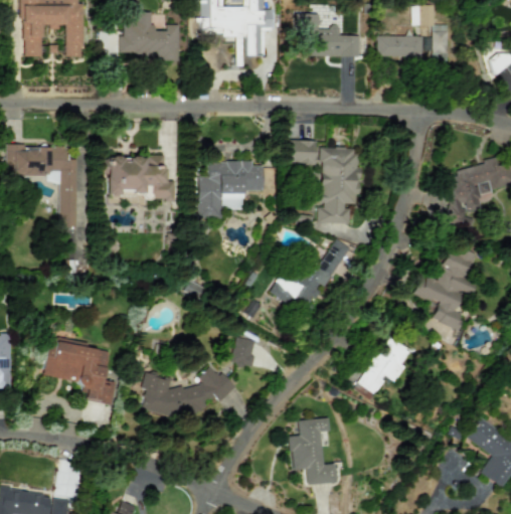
[(20,0),(22,57),(41,57),(41,27),(65,26),(65,57),(83,56),(82,3),(78,3),(78,0),(20,0)]
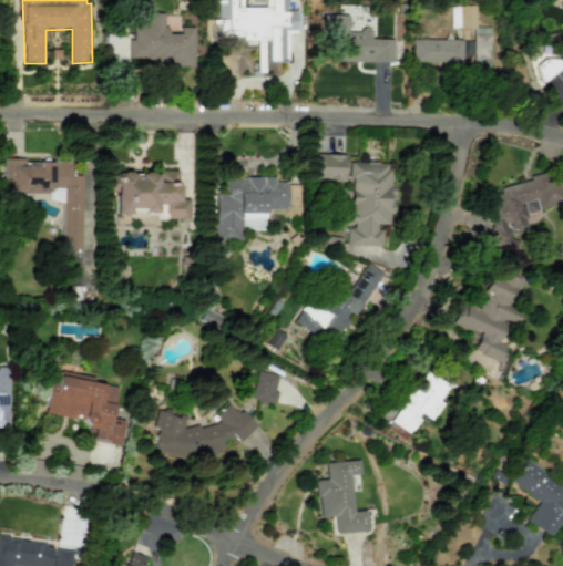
[(221,0),(221,39),(260,39),(259,73),(268,73),(268,62),(292,62),(292,34),(299,34),(299,10),(290,10),(290,0),(268,0),(268,8),(244,8),(244,0),(221,0)]
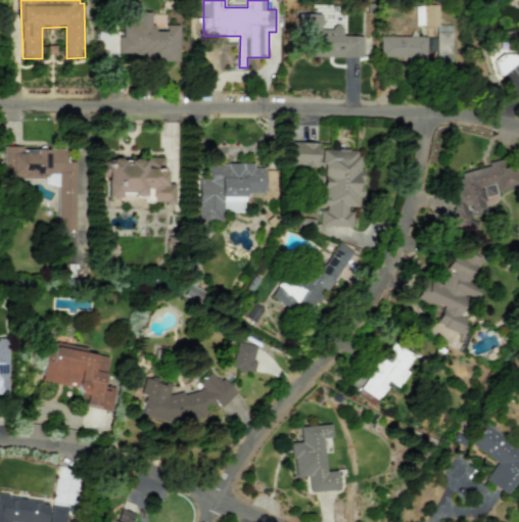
[(455,26),(440,26),(440,6),(418,6),(418,27),(439,27),(438,62),(455,62),(455,26)]
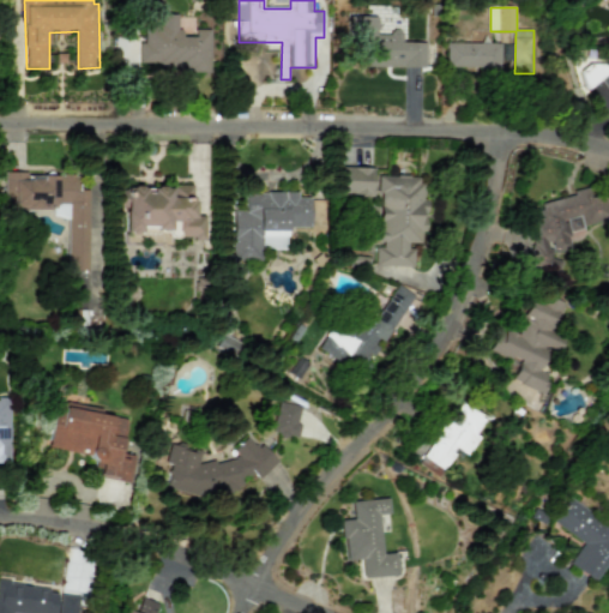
[(212,70),(213,30),(198,30),(198,37),(181,37),(182,14),(164,14),(164,25),(148,25),(146,43),(143,43),(142,68),(212,70)]
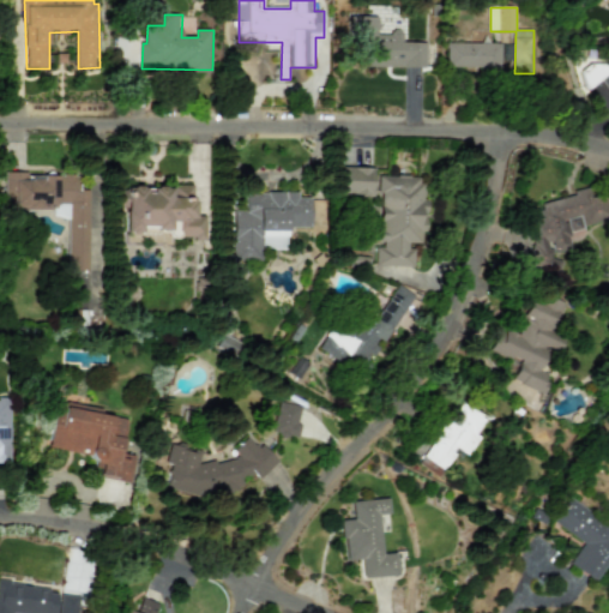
[(428,68),(428,43),(405,42),(405,30),(395,30),(395,35),(380,35),(380,17),(361,17),(360,66),(428,68)]
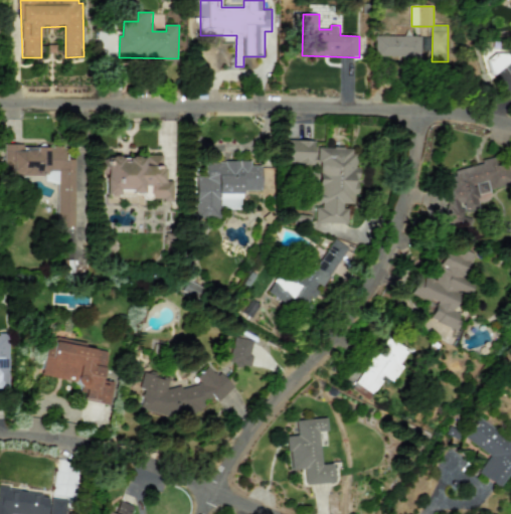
[(421,57),(421,36),(376,36),(376,56),(421,57)]
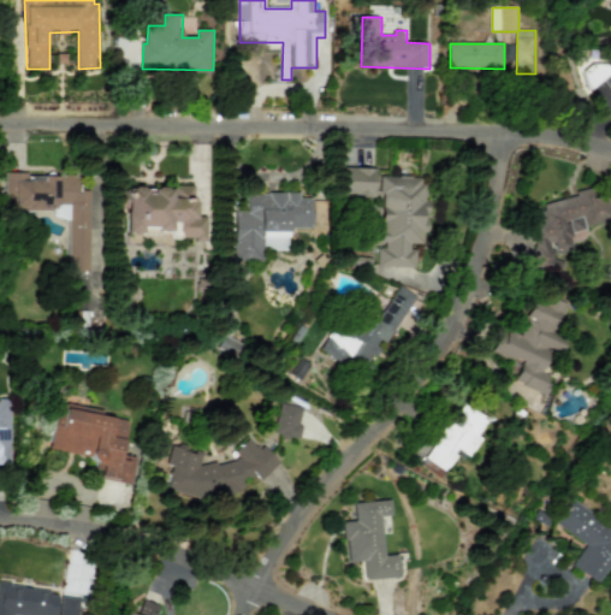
[(345,196),(377,197),(377,169),(346,167),(345,196)]
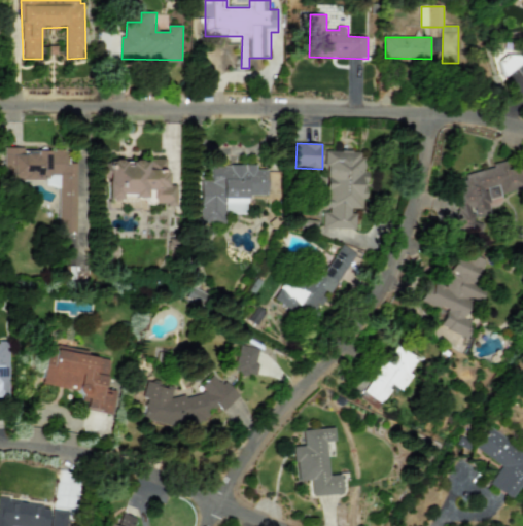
[(78,233),(78,163),(69,163),(69,149),(5,149),(5,180),(61,181),(60,233),(78,233)]
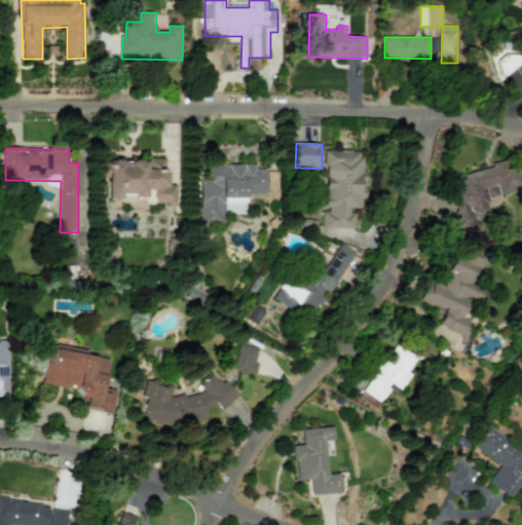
[(324,228),(358,228),(358,211),(365,211),(366,151),(327,151),(327,211),(324,211),(324,228)]
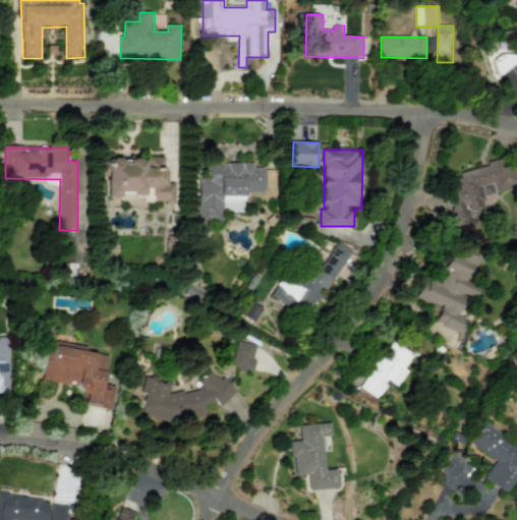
[(108,159),(107,198),(122,198),(122,193),(146,194),(147,188),(154,188),(154,203),(176,203),(176,184),(166,183),(167,158),(148,157),(148,159),(108,159)]
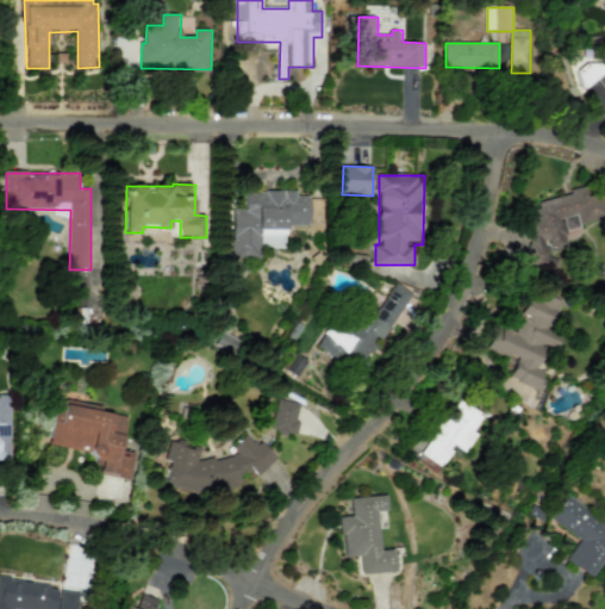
[(529,268),(544,272),(546,274),(556,278),(561,260),(549,256),(550,255),(547,242),(553,243),(555,250),(569,247),(568,240),(571,229),(604,219),(604,196),(599,193),(590,196),(587,186),(573,190),(572,194),(537,203),(529,234),(531,241),(526,260),(529,268)]
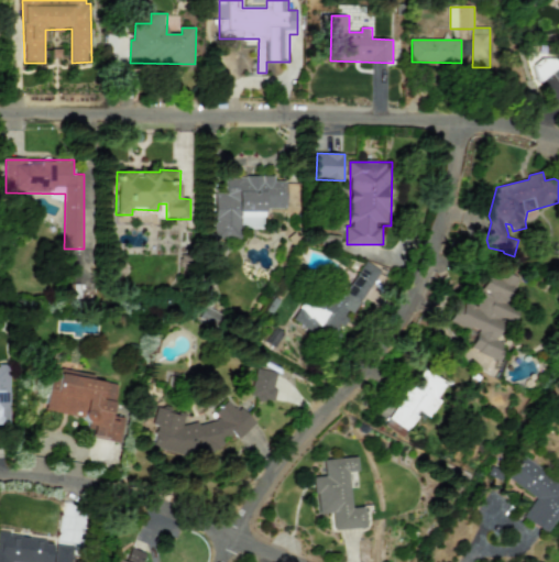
[(287,208),(287,182),(276,182),(276,177),(228,177),(228,194),(217,194),(217,238),(243,238),(243,229),(265,229),(265,208),(287,208)]
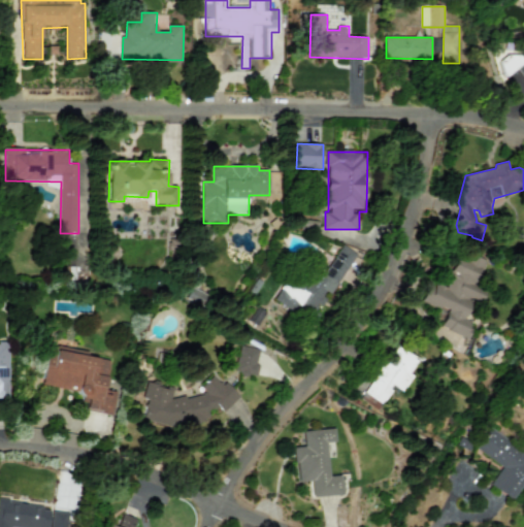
[(359,254),(341,243),(316,288),(294,274),(277,302),(315,325),(322,314),(319,313),(329,296),(332,298),(359,254)]
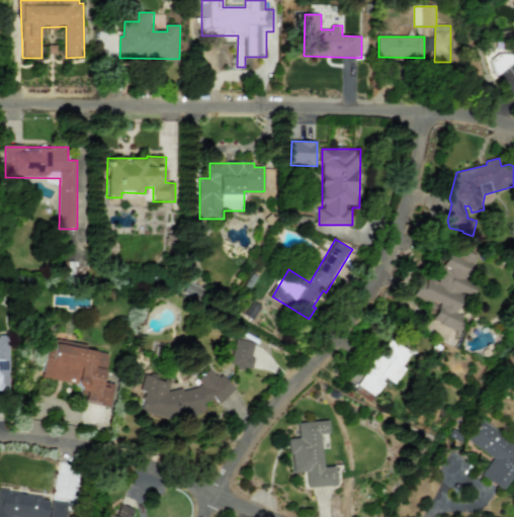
[(439,282),(422,276),(416,296),(440,305),(434,323),(460,331),(465,316),(457,313),(464,293),(474,297),(478,283),(468,280),(477,255),(451,247),(439,282)]
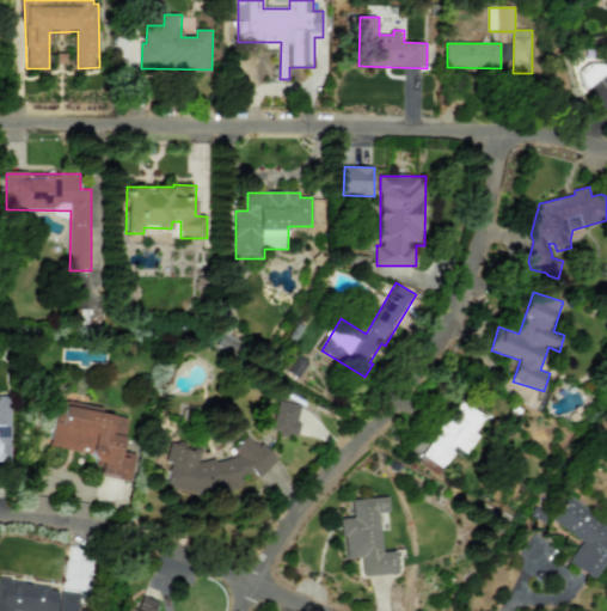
[(218,347),(238,356),(244,342),(222,334),(218,347)]
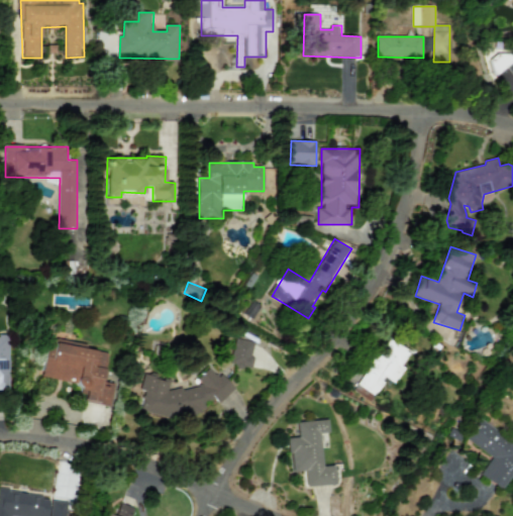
[(0,390),(10,390),(10,336),(0,336),(0,390)]
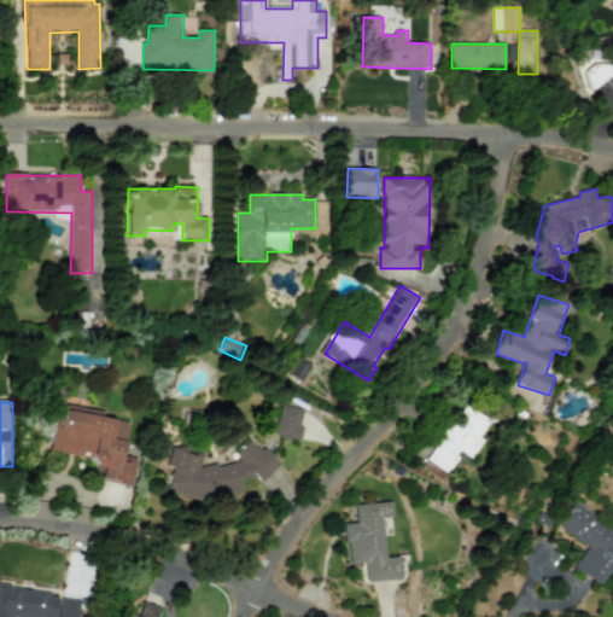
[(492,420),(466,402),(428,459),(450,473),(463,453),(473,459),(486,440),(482,437),(492,420)]
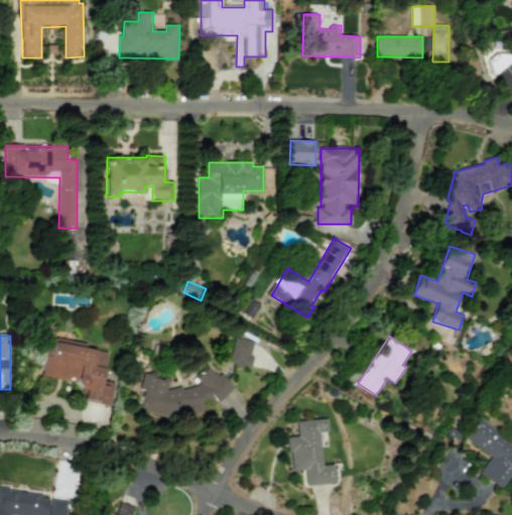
[(41,377),(86,385),(83,401),(111,406),(115,383),(103,381),(108,353),(87,349),(88,344),(48,337),(41,377)]
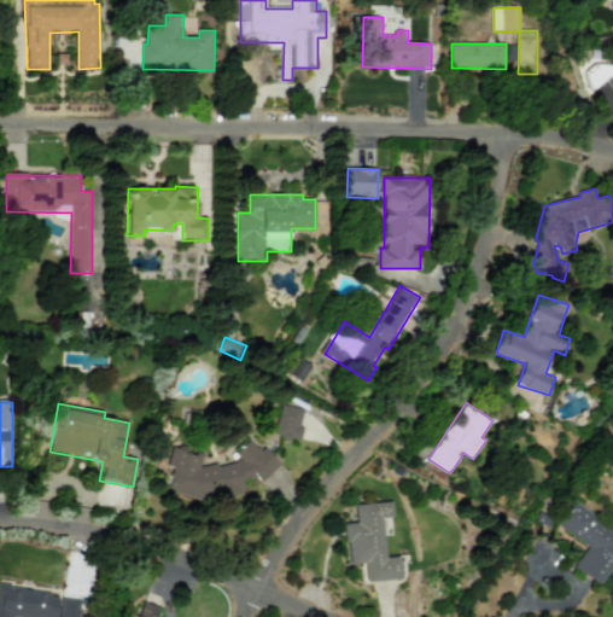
[(302,441),(307,409),(282,406),(278,437),(302,441)]
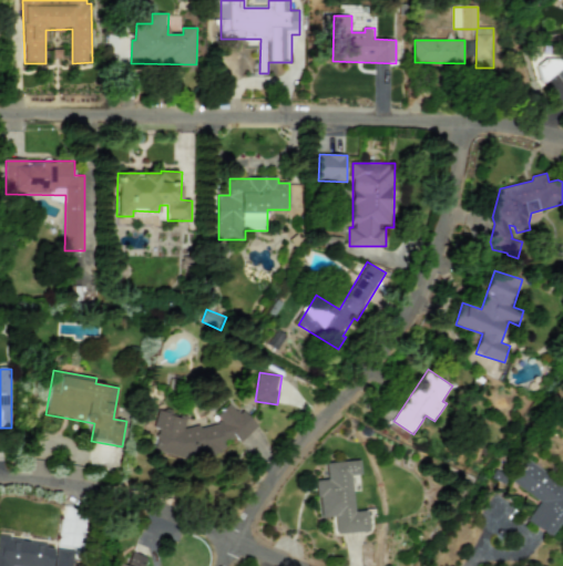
[(156,453),(187,460),(227,453),(226,441),(234,440),(241,441),(254,439),(257,422),(249,421),(248,411),(236,409),(219,411),(222,424),(205,428),(200,426),(187,429),(190,417),(175,414),(160,411),(156,430),(161,430),(156,453)]
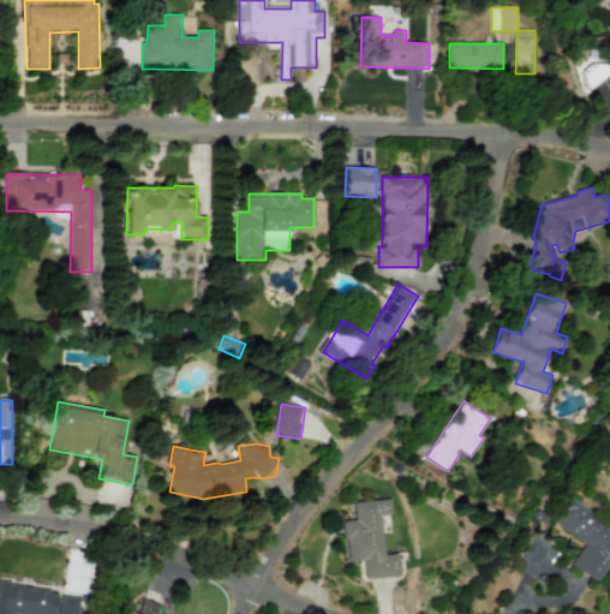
[(587,544),(573,566),(599,583),(609,566),(609,522),(572,498),(556,523),(587,544)]
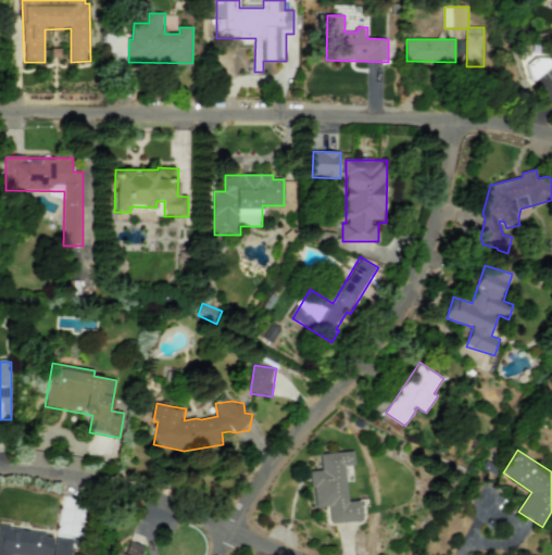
[(363,521),(362,501),(349,502),(346,466),(355,466),(354,451),(321,454),(323,470),(312,471),(315,508),(329,507),(331,524),(363,521)]
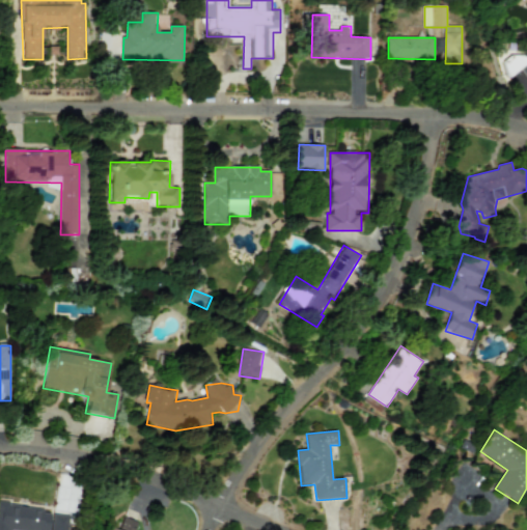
[(50,529),(53,509),(0,504),(0,529),(50,529)]
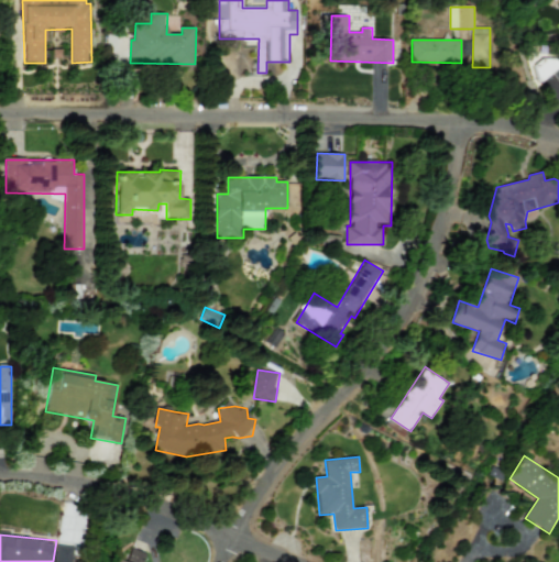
[(72,561),(74,547),(56,546),(54,561),(72,561)]
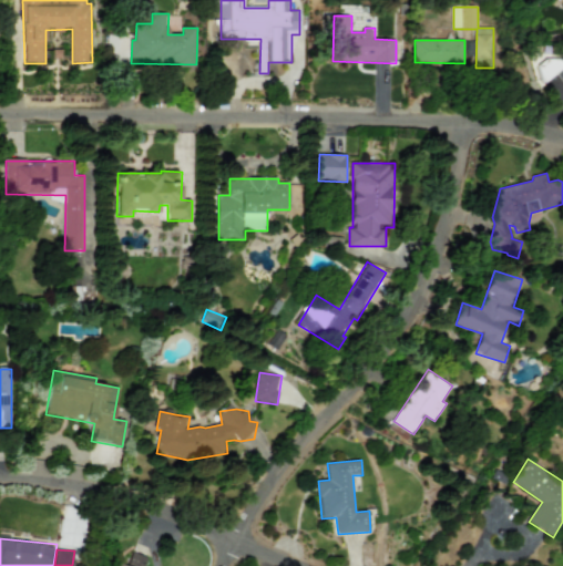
[(146,565),(150,558),(134,553),(130,565),(126,565),(119,562),(118,565),(146,565)]
